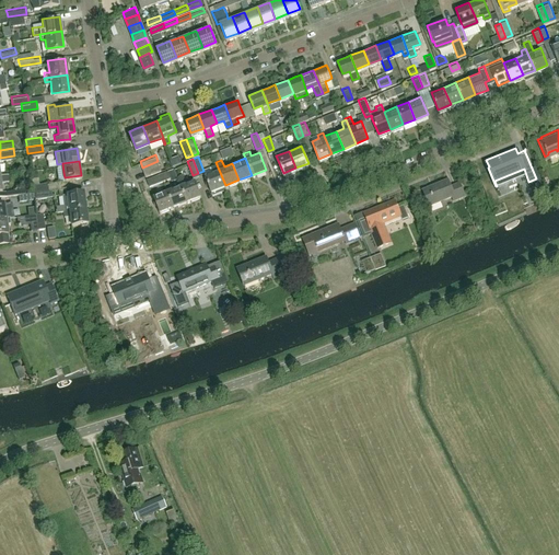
[(161,168),(158,161),(142,168),(144,171),(146,174),(161,168)]
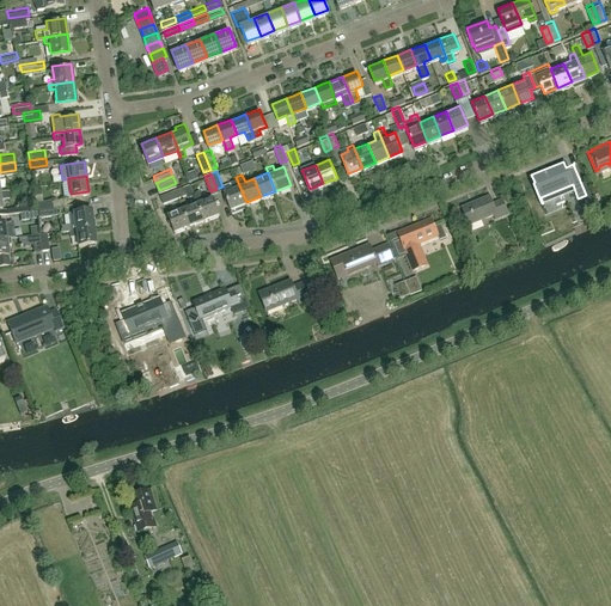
[(245,202),(246,202),(236,177),(230,179),(232,187),(224,190),(231,208),(232,210),(242,207),(240,204),(245,202)]
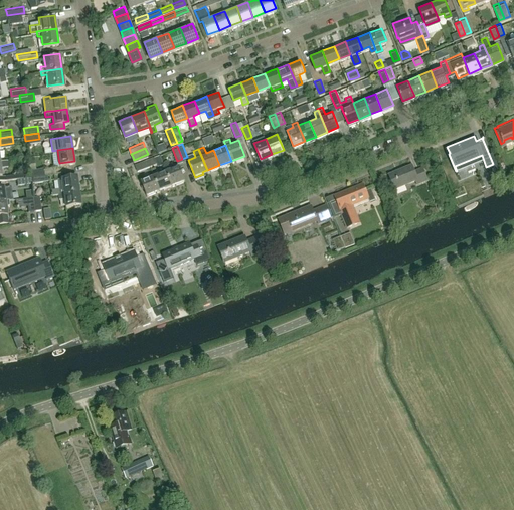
[(0,178),(4,178),(3,173),(1,173),(0,165),(8,164),(7,157),(0,157),(0,178)]
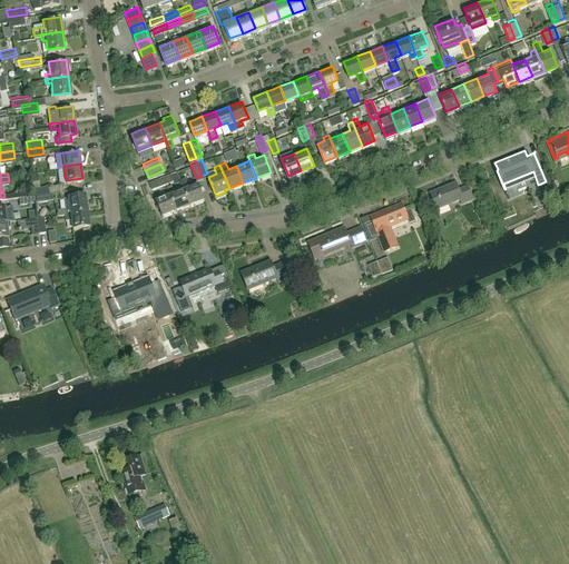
[(151,186),(167,180),(165,174),(149,179),(151,186)]
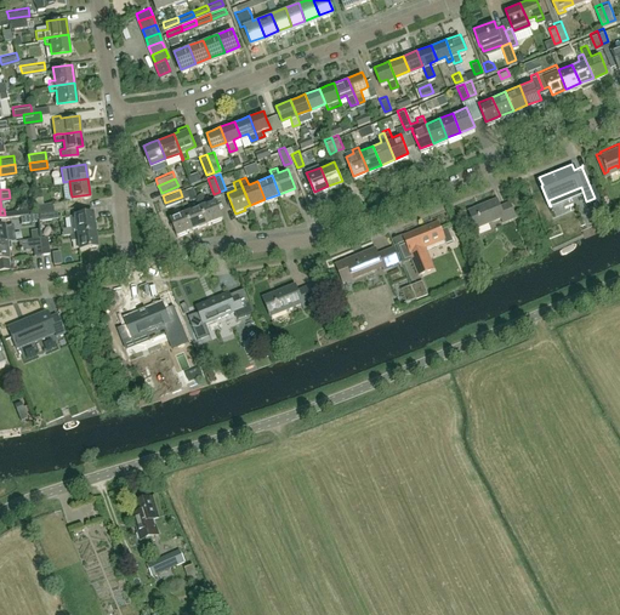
[(222,216),(215,198),(206,200),(203,191),(197,193),(200,203),(208,222),(222,216)]
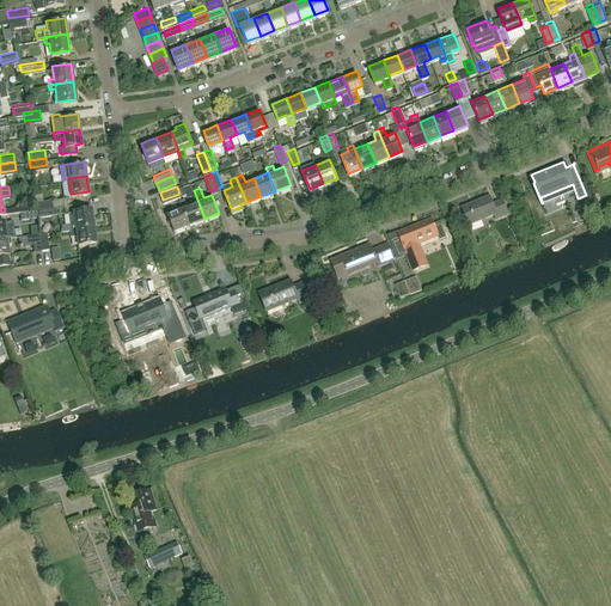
[(507,210),(501,196),(492,200),(489,193),(462,204),(468,221),(495,210),(498,214),(507,210)]
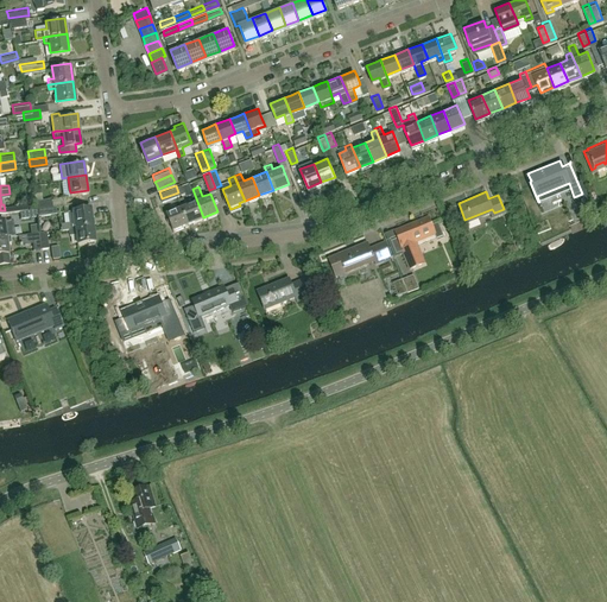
[(35,197),(36,206),(52,203),(51,195),(45,196),(38,197),(35,197)]
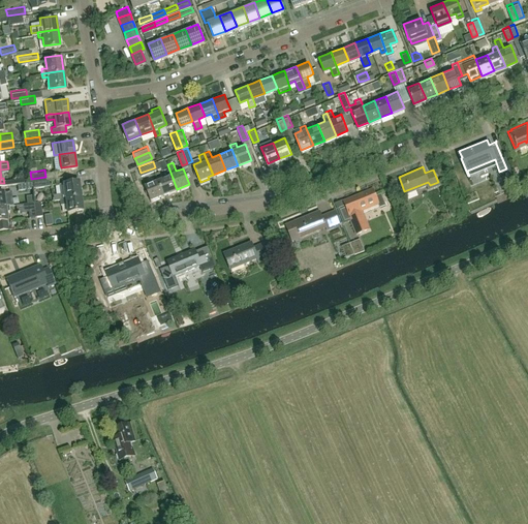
[(157,178),(163,193),(177,189),(171,173),(157,178)]
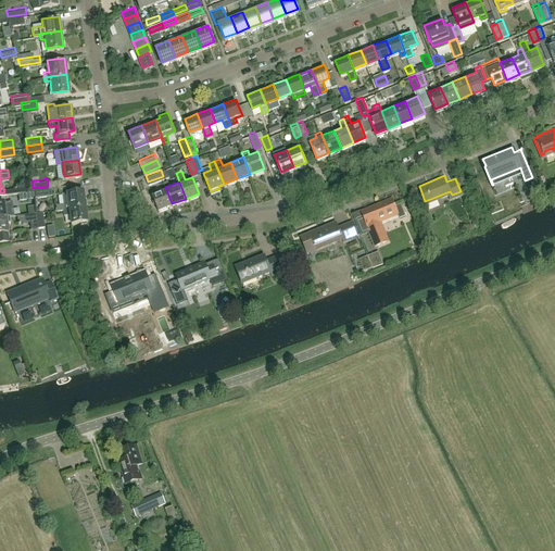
[(51,192),(51,186),(48,186),(33,188),(34,195),(51,192)]
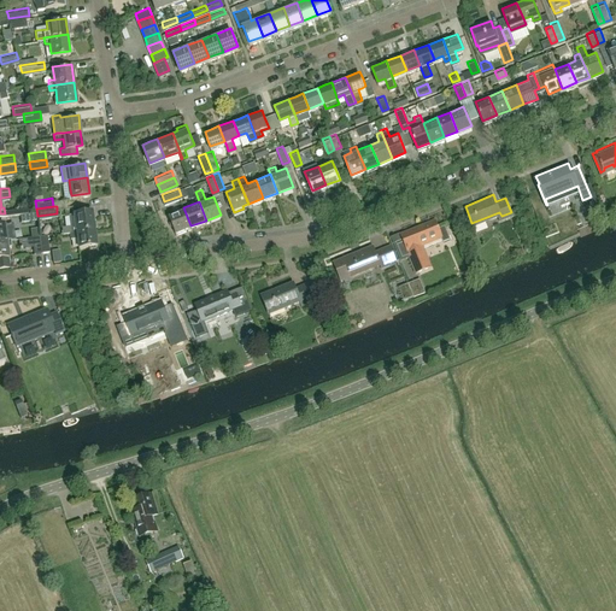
[(183,207),(169,213),(176,231),(191,225),(183,207)]
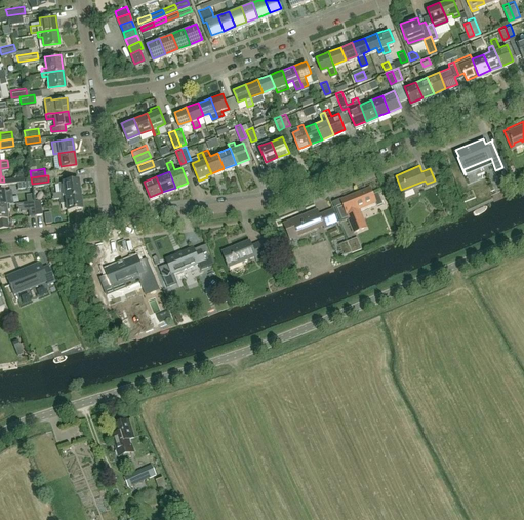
[(32,184),(31,177),(19,180),(18,180),(10,181),(11,187),(32,184)]
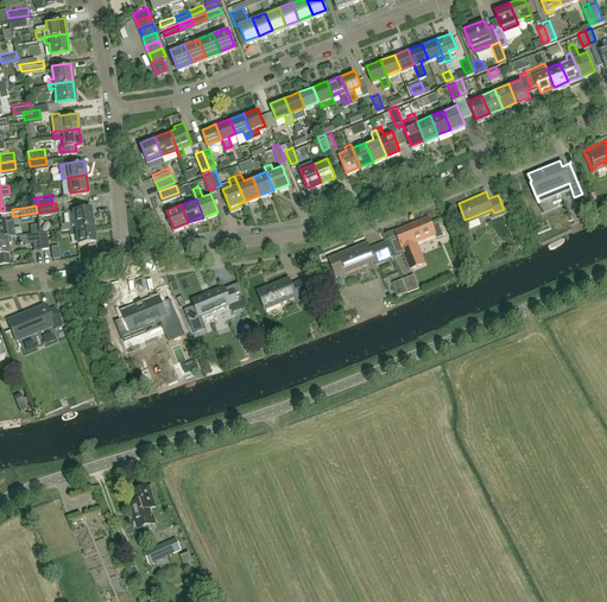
[(68,220),(59,221),(61,227),(68,226),(75,226),(75,225),(92,222),(90,206),(67,209),(68,220)]
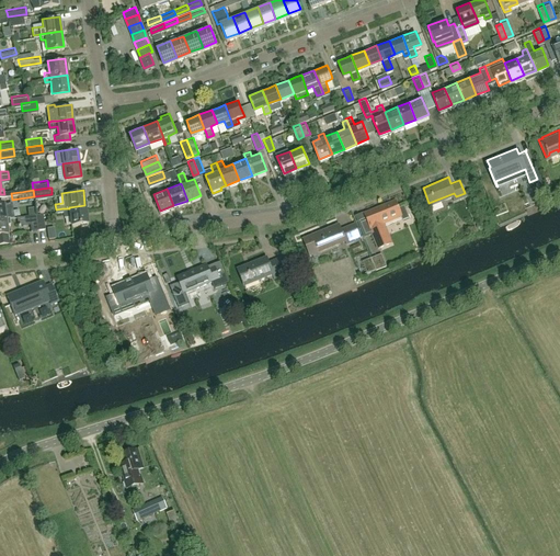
[(409,214),(403,202),(398,204),(395,197),(364,211),(366,216),(360,219),(365,230),(372,228),(378,245),(390,239),(383,219),(400,213),(402,217),(409,214)]
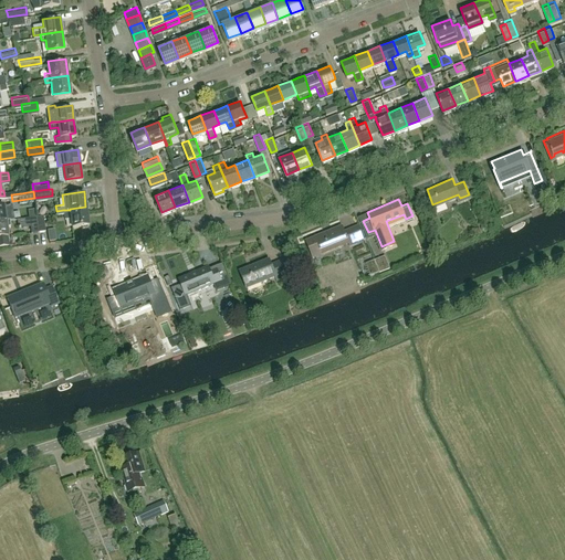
[(86,222),(87,222),(85,207),(70,209),(70,210),(63,210),(63,215),(70,214),(71,224),(81,223),(81,225),(86,224),(86,222)]
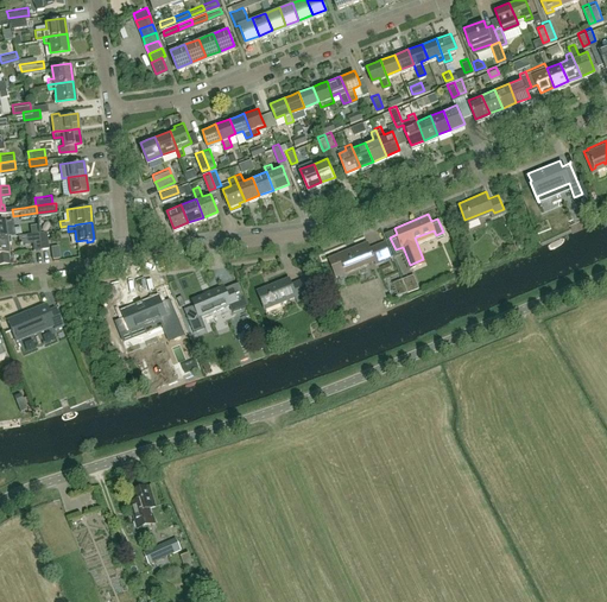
[(40,246),(39,229),(31,230),(31,235),(32,239),(33,247),(37,246),(40,246)]
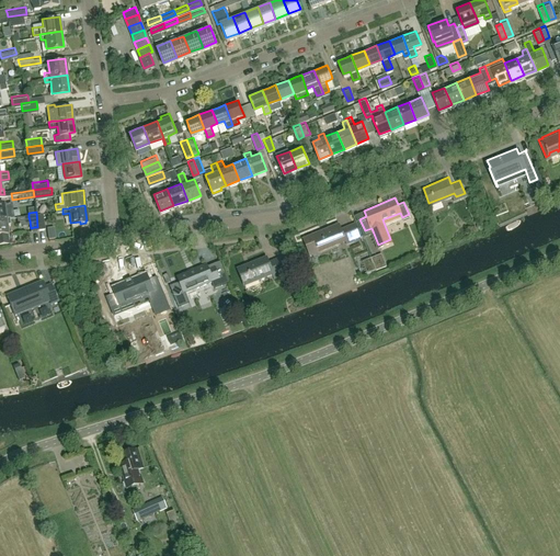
[(0,240),(9,239),(6,222),(10,222),(9,215),(4,215),(0,215),(0,240)]
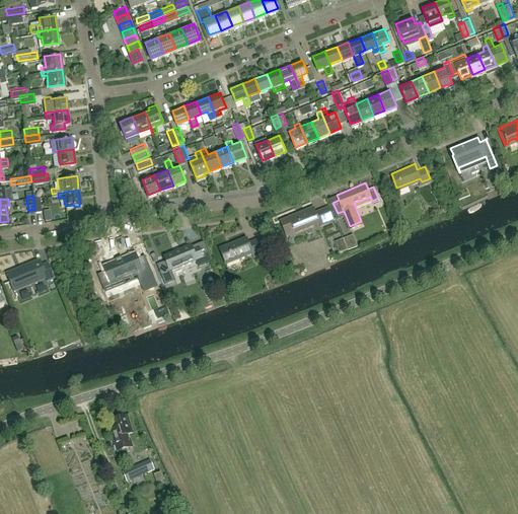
[(326,220),(321,207),(315,209),(313,204),(280,217),(286,232),(319,219),(320,222),(326,220)]
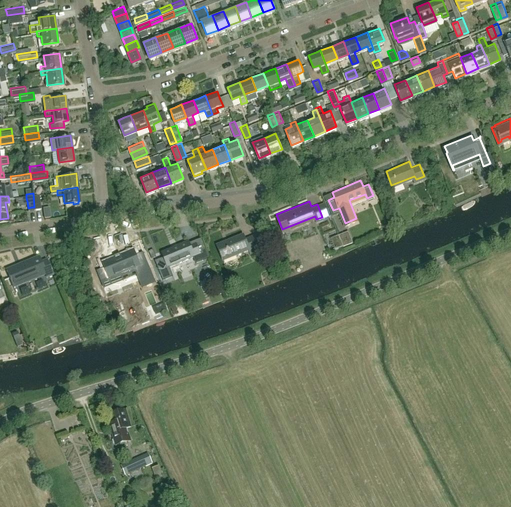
[(34,219),(34,208),(24,209),(25,220),(34,219)]
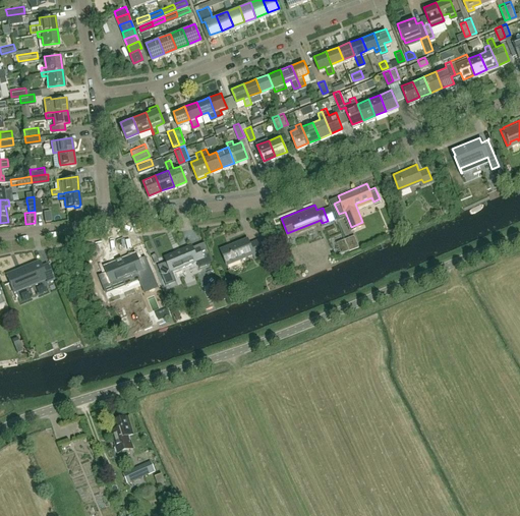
[(263,235),(255,238),(249,241),(247,235),(220,246),(227,262),(252,251),(254,254),(269,249),(263,235)]
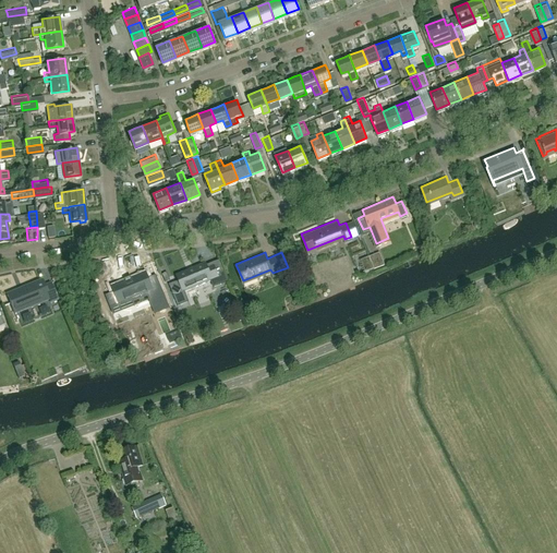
[(382,253),(359,257),(361,268),(384,265),(382,253)]
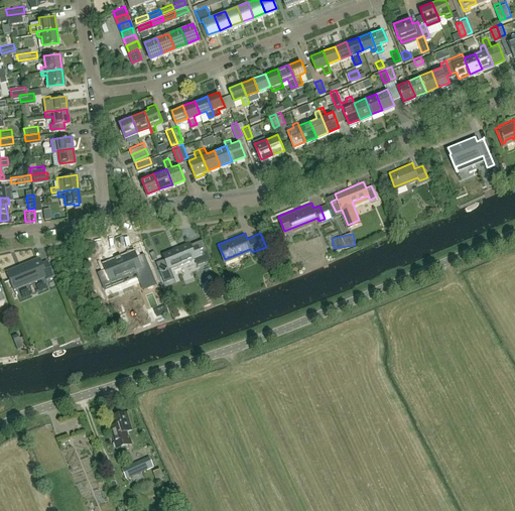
[(165,257),(155,261),(163,279),(172,275),(169,266),(195,256),(197,262),(208,257),(205,249),(201,251),(198,243),(190,245),(189,243),(189,242),(188,241),(163,251),(165,257)]
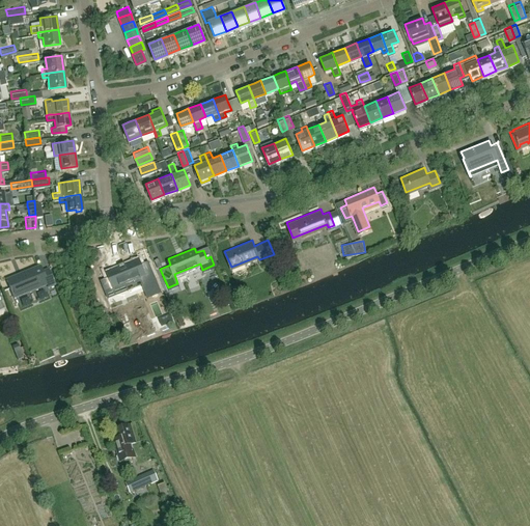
[(160,289),(147,259),(141,263),(138,255),(105,269),(108,275),(101,278),(105,288),(139,275),(146,295),(160,289)]
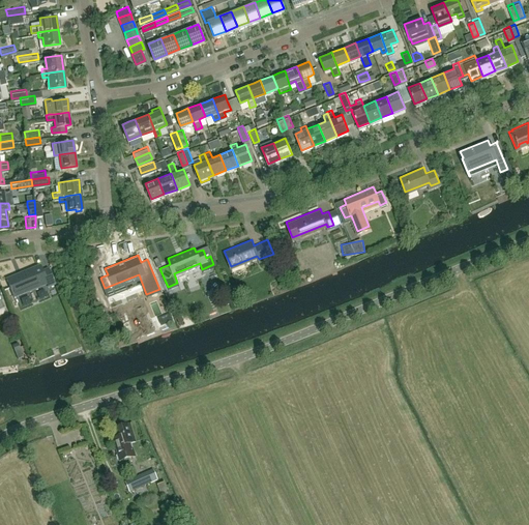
[(54,281),(48,265),(41,267),(39,262),(6,275),(12,293),(38,283),(47,280),(48,283),(54,281)]
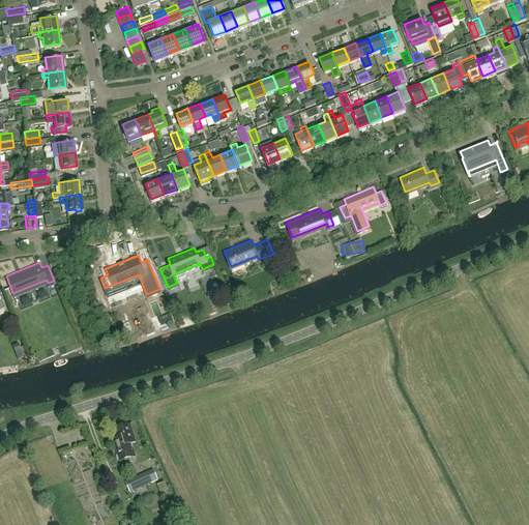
[(17,339),(10,341),(16,354),(22,352),(17,339)]
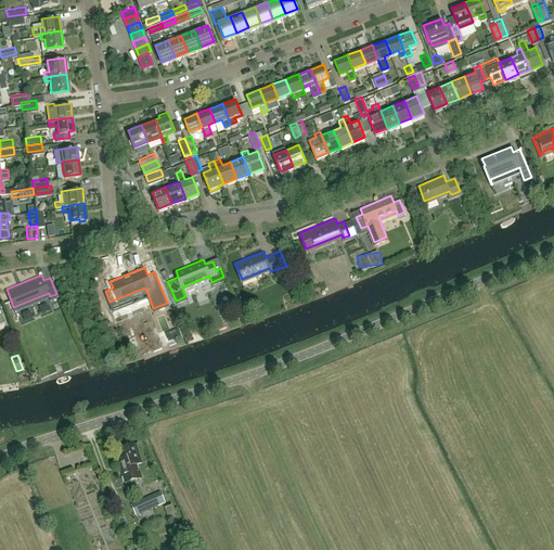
[(136,461),(141,459),(136,440),(119,446),(123,446),(125,455),(118,457),(125,480),(141,474),(139,467),(137,467),(136,461)]
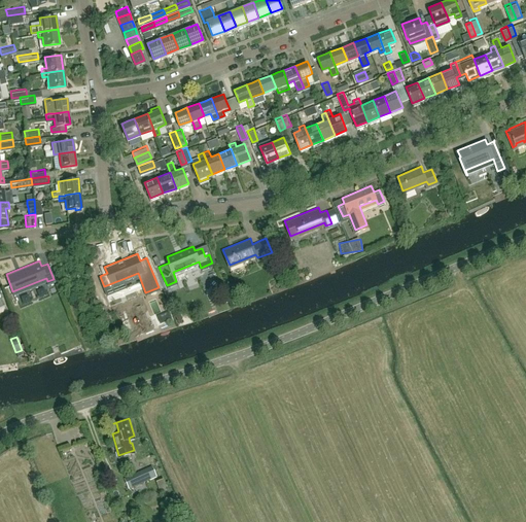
[(94,511),(106,507),(89,446),(74,450),(77,462),(70,464),(71,472),(82,468),(94,511)]
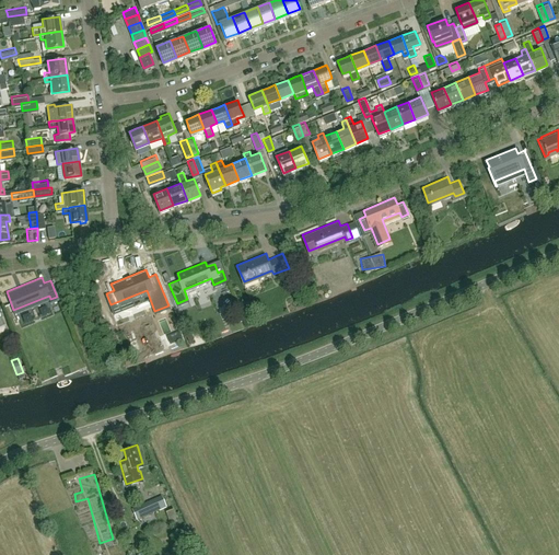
[(159,505),(165,503),(163,498),(161,493),(154,496),(131,506),(136,516),(159,505)]
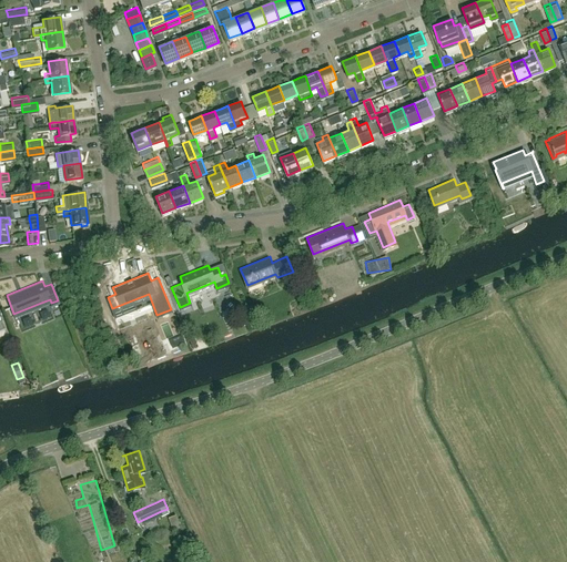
[(114,561),(117,561),(123,558),(115,548),(108,553),(114,561)]
